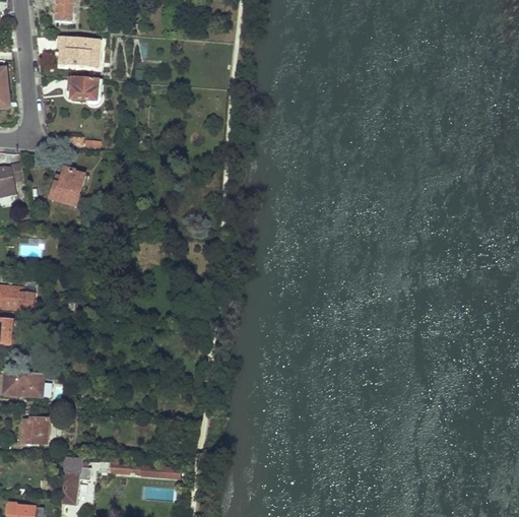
[(57,0),(56,19),(72,20),(74,0),(57,0)]
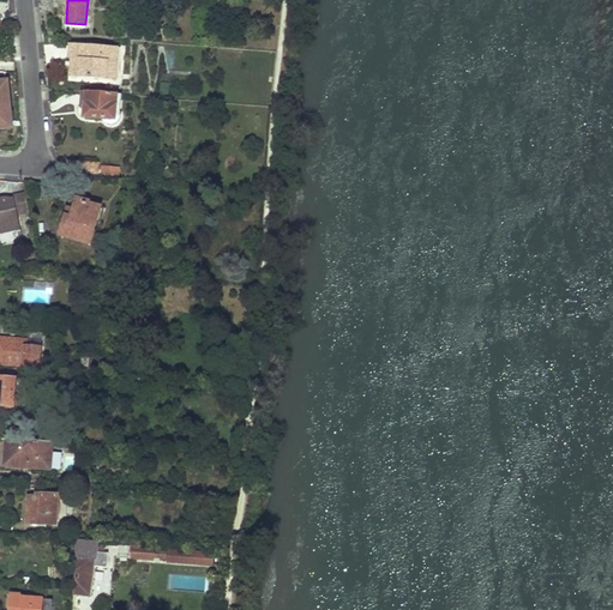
[(76,76),(116,78),(119,46),(74,42),(73,56),(77,56),(76,76)]
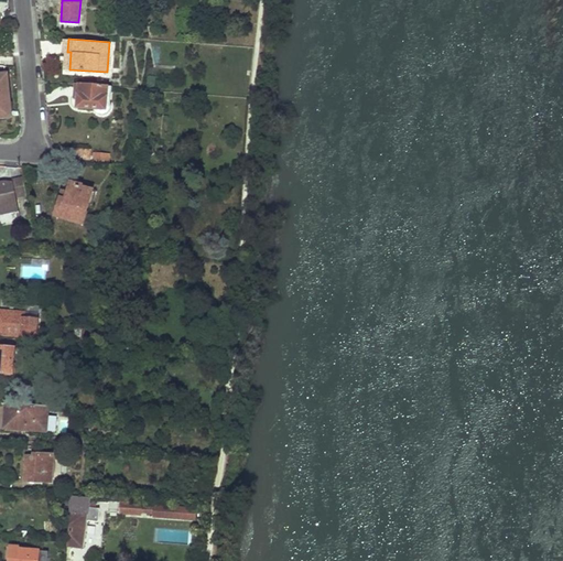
[(0,109),(10,108),(7,76),(1,77),(1,72),(3,71),(2,63),(0,62),(0,109)]
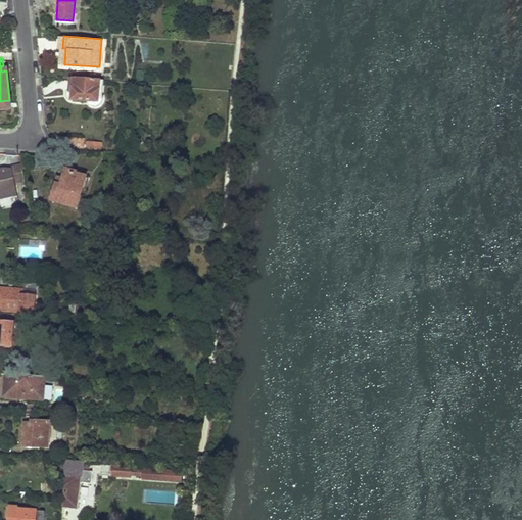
[(73,97),(97,99),(99,78),(75,75),(73,90),(73,97)]
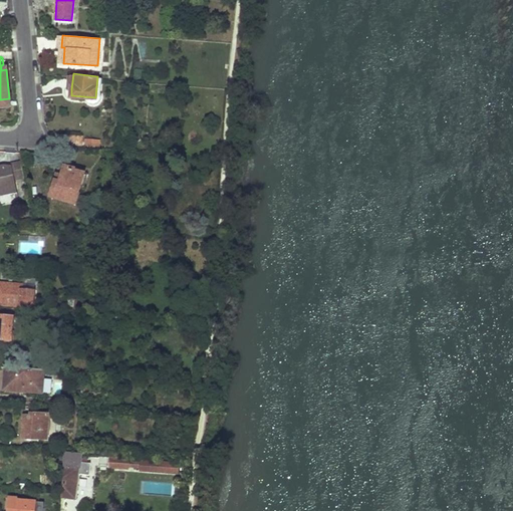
[(65,142),(80,143),(81,135),(66,134),(65,142)]
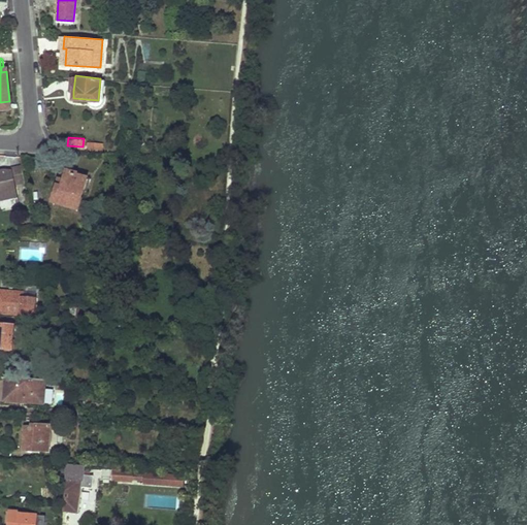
[(87,149),(102,150),(102,142),(88,141),(87,149)]
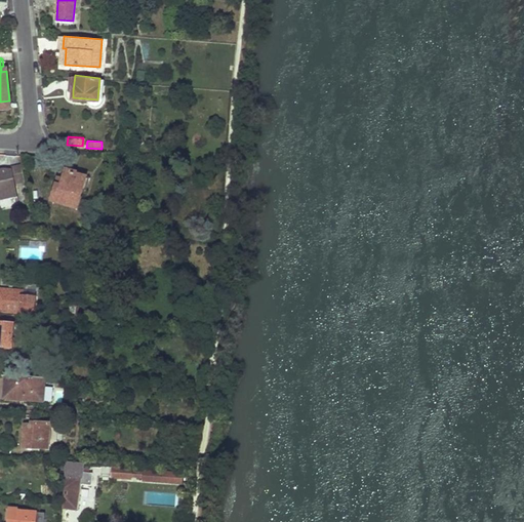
[(0,196),(16,193),(14,181),(24,178),(21,163),(10,164),(11,167),(2,167),(0,167),(0,196)]
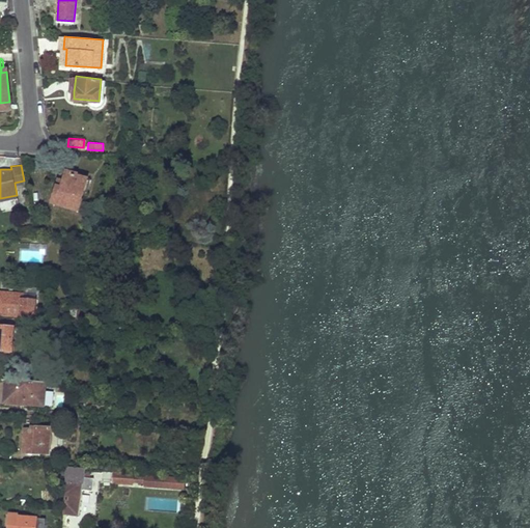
[(53,201),(78,209),(83,190),(86,178),(75,174),(75,173),(66,171),(63,181),(61,188),(56,187),(53,201)]
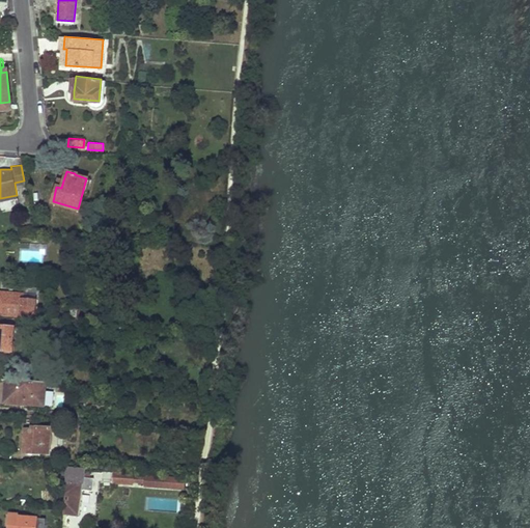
[(0,311),(33,315),(35,299),(22,298),(23,290),(0,287),(0,311)]
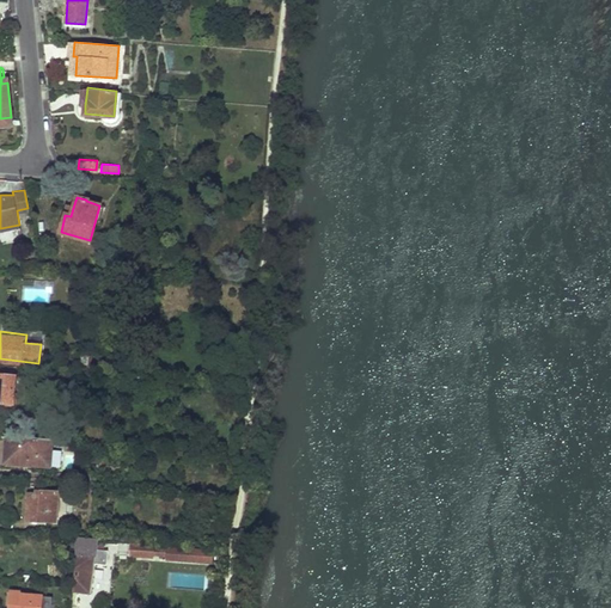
[(78,367),(90,368),(91,354),(83,354),(83,358),(78,357),(78,367)]
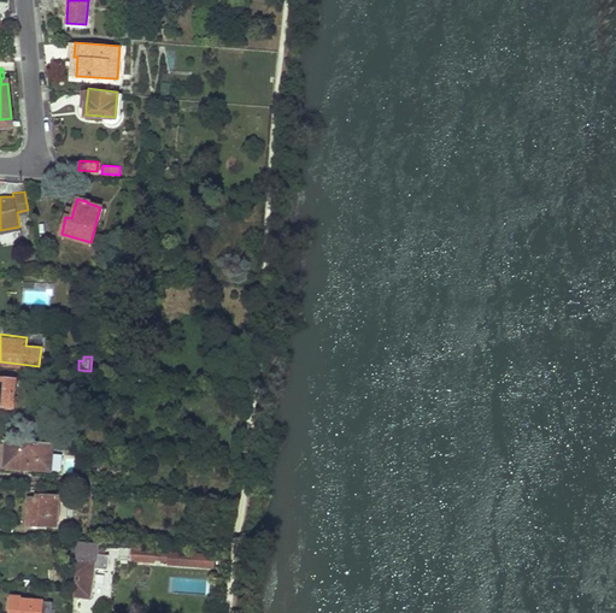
[(58,371),(45,370),(44,378),(58,379),(58,371)]
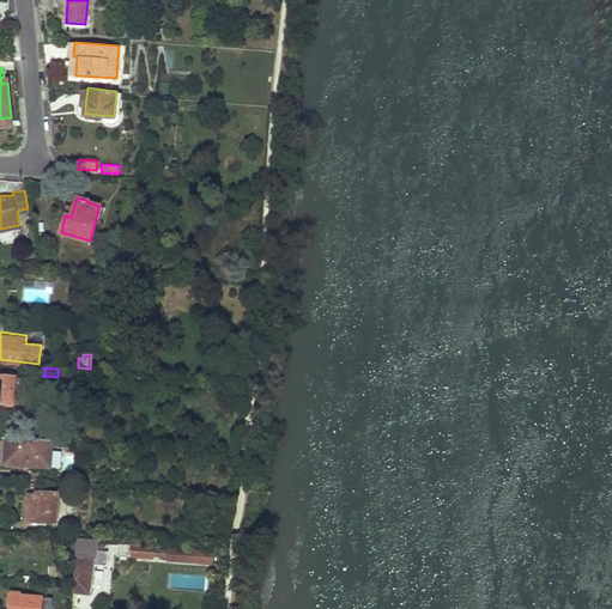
[(0,401),(5,401),(8,405),(13,405),(16,399),(13,394),(16,376),(0,373),(0,401)]
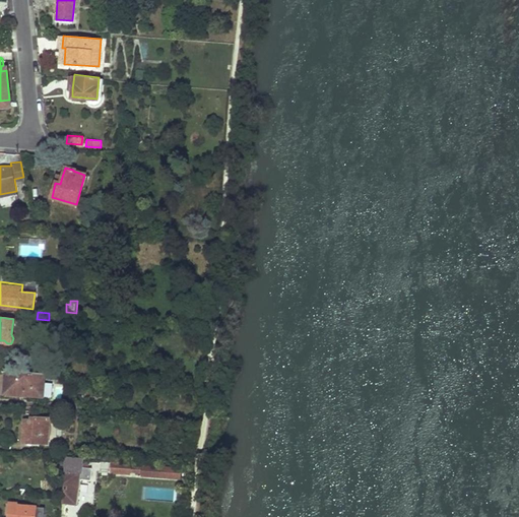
[(5,370),(3,390),(18,391),(18,388),(23,388),(22,395),(45,397),(45,373),(5,370)]
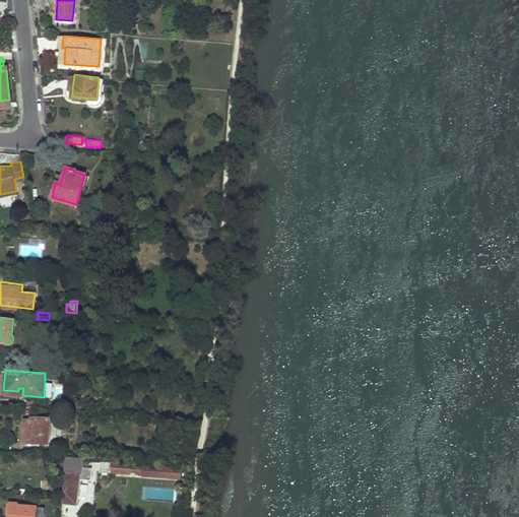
[(51,417),(30,415),(30,418),(25,417),(23,441),(49,443),(51,417)]
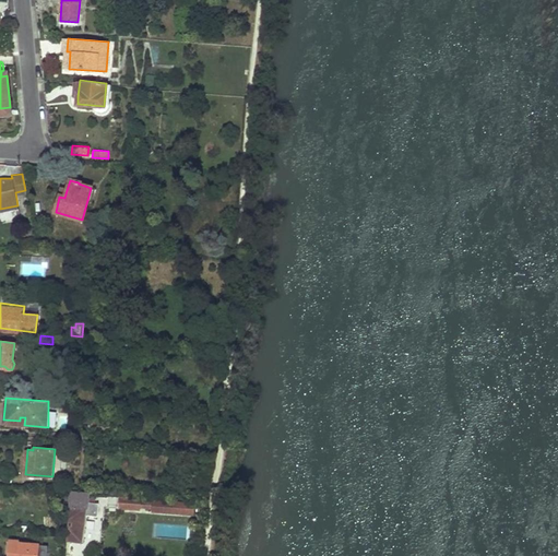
[(68,539),(81,540),(86,503),(87,491),(70,489),(68,539)]
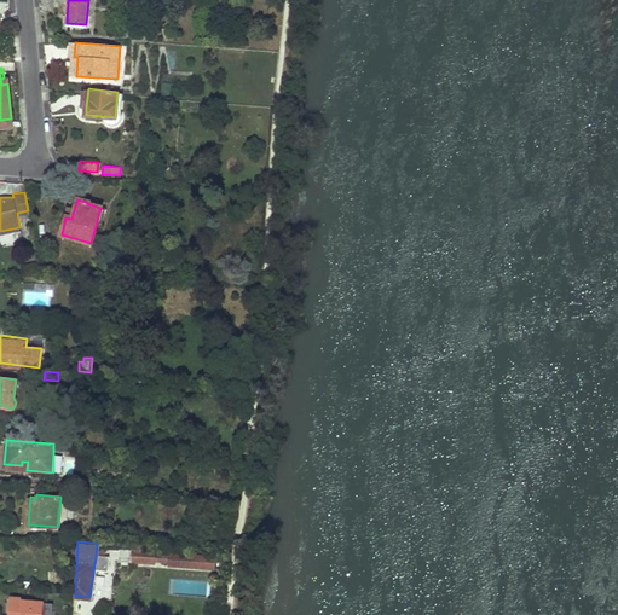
[(172,551),(119,547),(117,558),(154,561),(154,560),(167,561),(167,563),(214,568),(214,557),(172,551)]
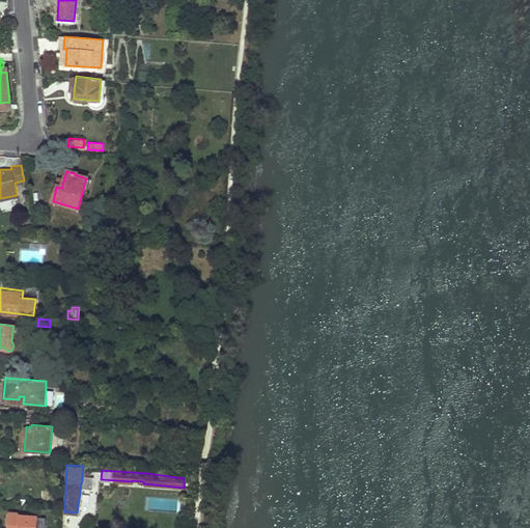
[(89,478),(82,477),(77,512),(64,511),(64,512),(92,515),(94,492),(88,491),(89,478)]
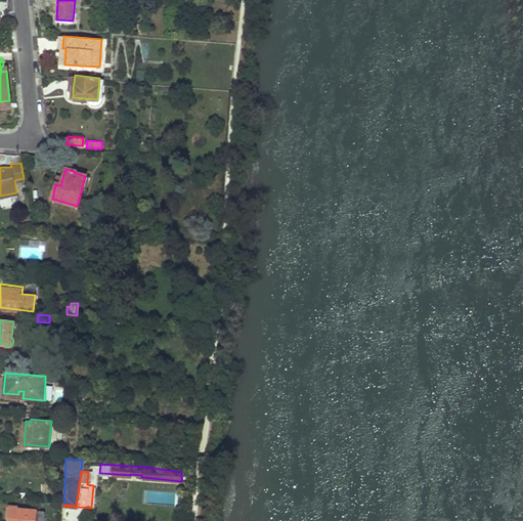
[(36,520),(37,510),(19,508),(17,520),(36,520)]
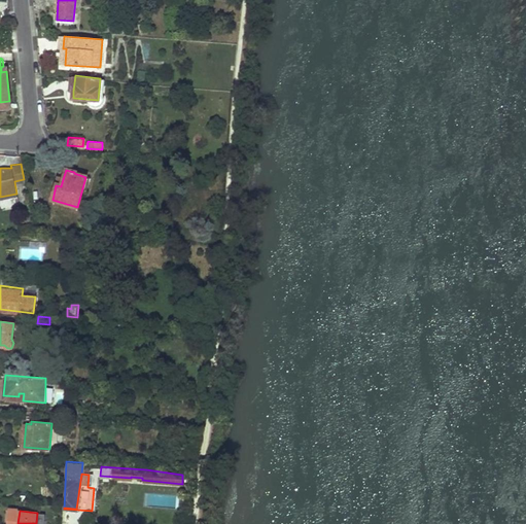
All buildings are outlined.
